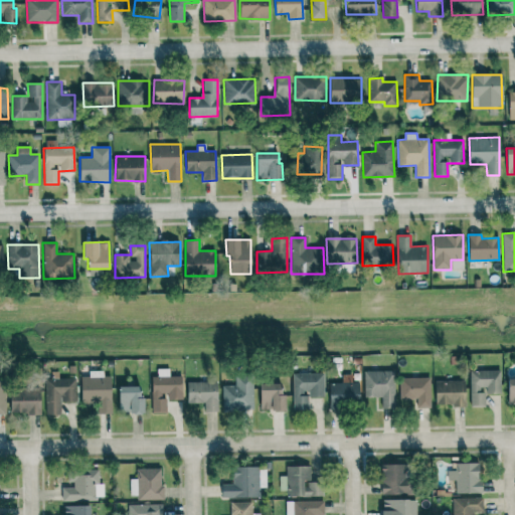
[(166,400),(183,399),(182,376),(169,376),(169,368),(158,369),(158,376),(152,376),(152,413),(166,413),(166,400)]
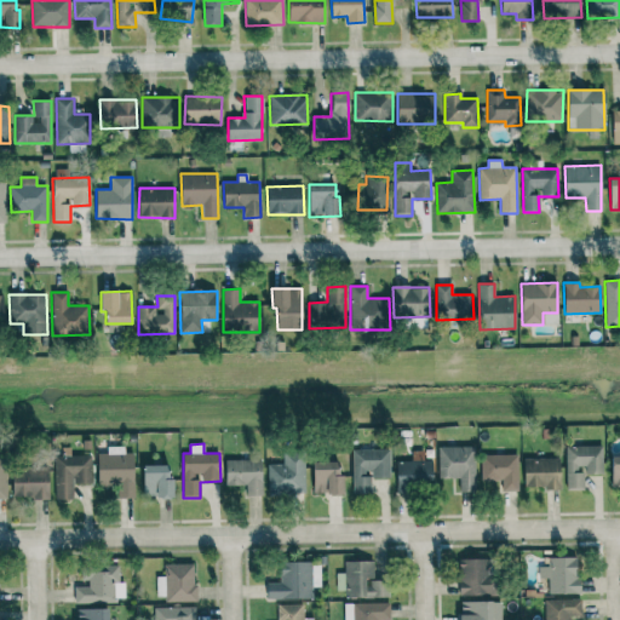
[(438,447),(438,478),(459,478),(459,492),(475,492),(475,446),(438,447)]
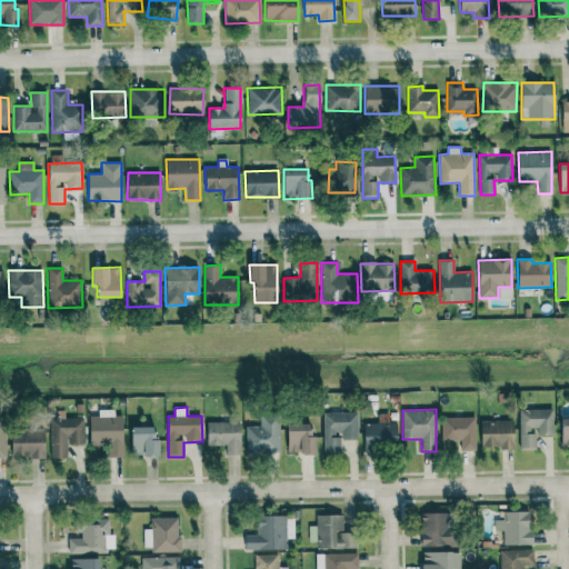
[(553,435),(552,409),(519,410),(520,449),(536,449),(536,436),(553,435)]
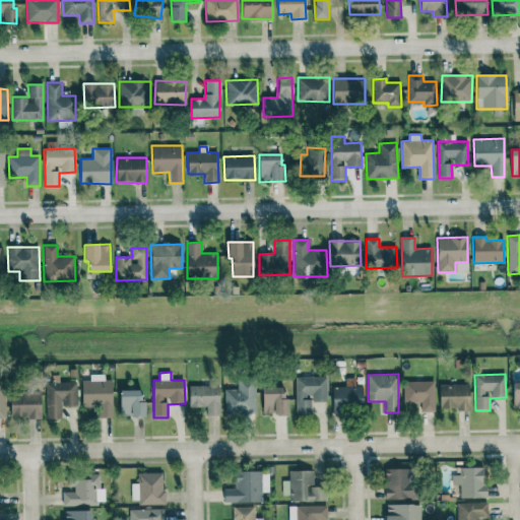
[(296,414),(312,414),(311,401),(327,400),(327,377),(296,377),(296,414)]
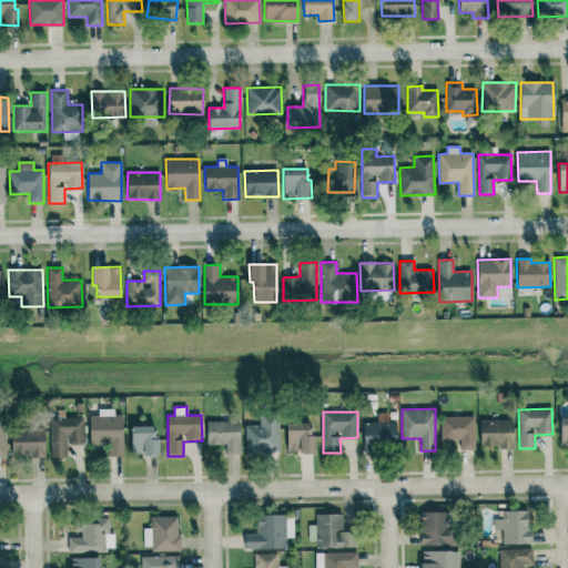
[(280,453),(279,414),(259,415),(260,425),(245,425),(245,453),(280,453)]
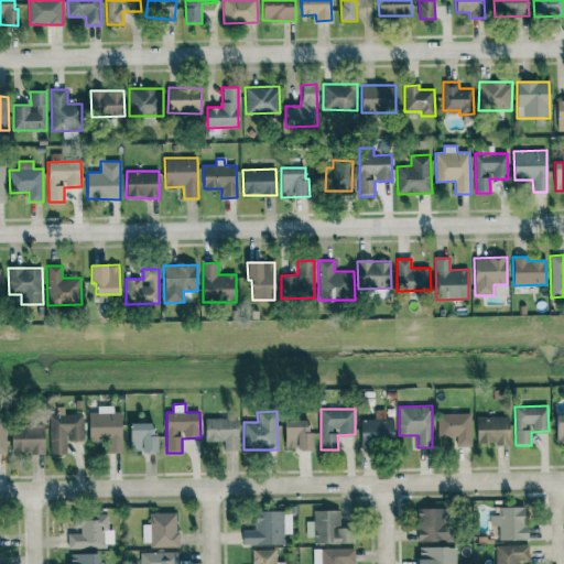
[(88,413),(89,442),(107,441),(107,453),(122,453),(121,412),(88,413)]
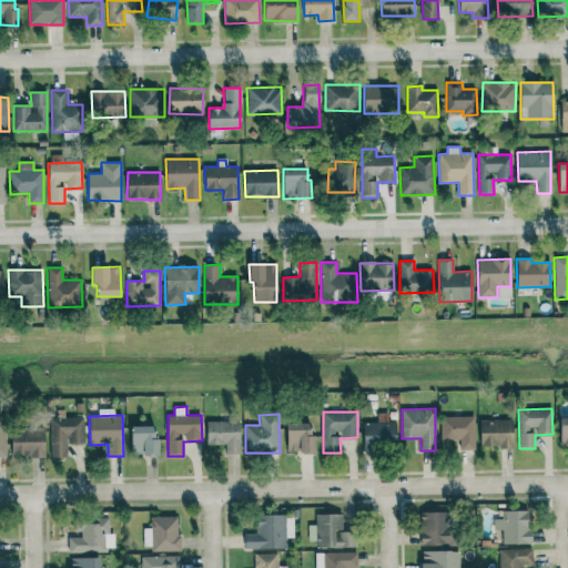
[(440,417),(440,442),(459,440),(459,449),(475,449),(474,416),(440,417)]
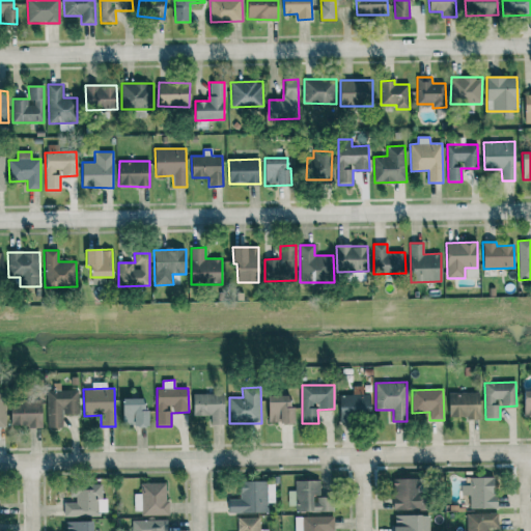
[(47,391),(48,428),(62,427),(62,415),(79,414),(79,390),(47,391)]
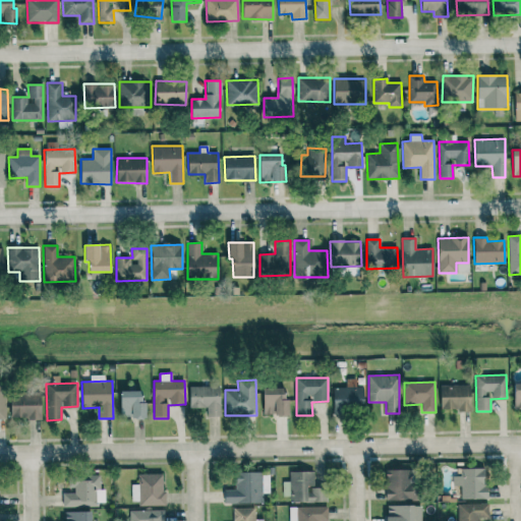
[(440,386),(441,411),(470,410),(470,385),(440,386)]
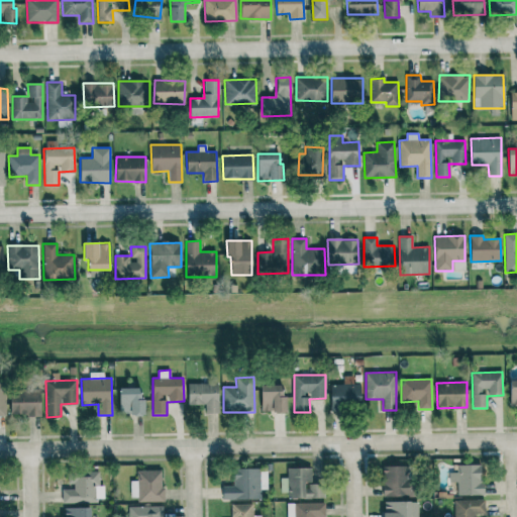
[(219,383),(188,384),(188,405),(205,404),(205,413),(219,413),(219,383)]
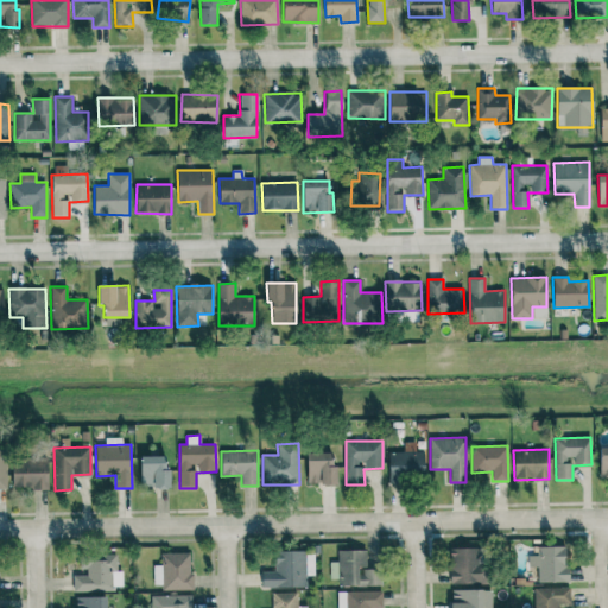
[(334,451),(305,453),(308,485),(335,483),(334,451)]
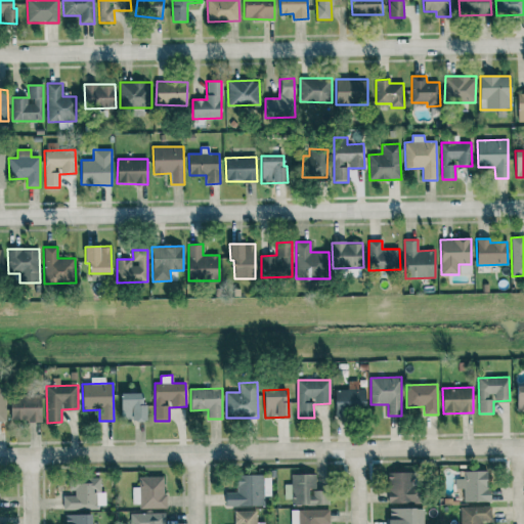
[(335,390),(336,413),(365,412),(364,389),(335,390)]
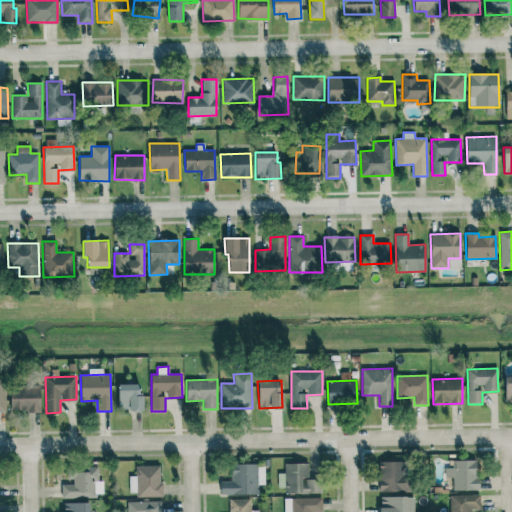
[(137,383),(117,384),(119,411),(144,410),(143,395),(137,395),(137,383)]
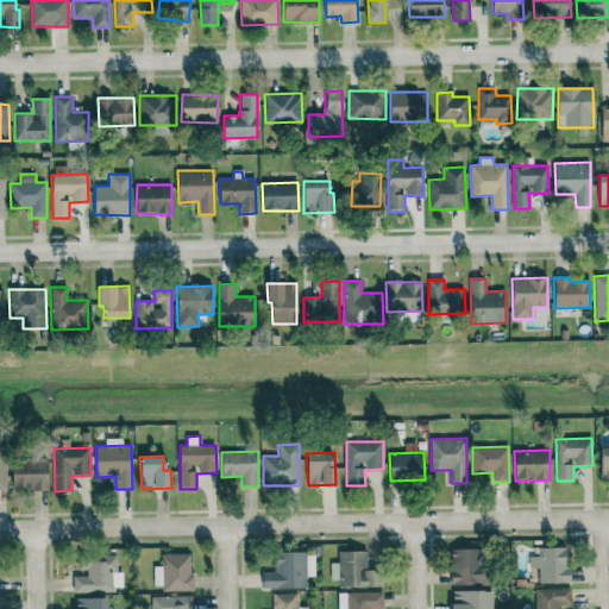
[(49,490),(48,458),(12,459),(13,491),(49,490)]
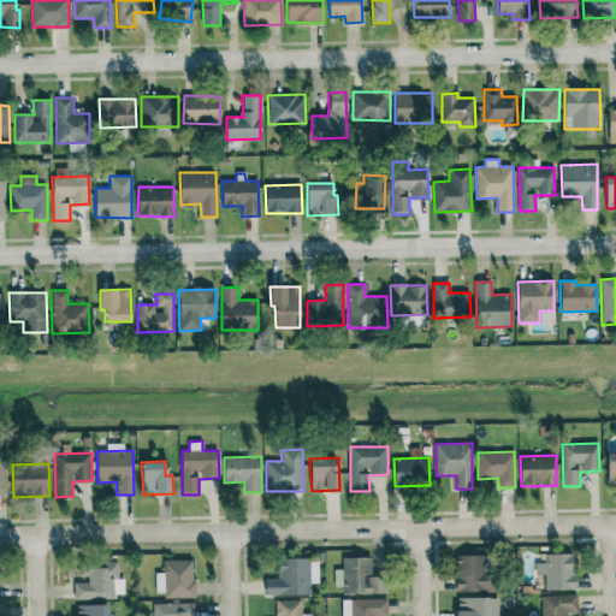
[(574,590),(574,554),(537,554),(538,574),(545,574),(545,590),(574,590)]
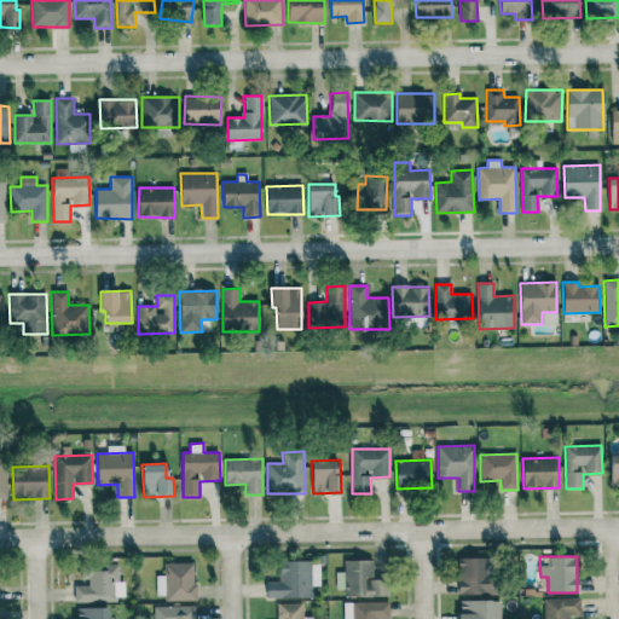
[(487,557),(457,559),(460,595),(496,594),(496,577),(487,577),(487,557)]
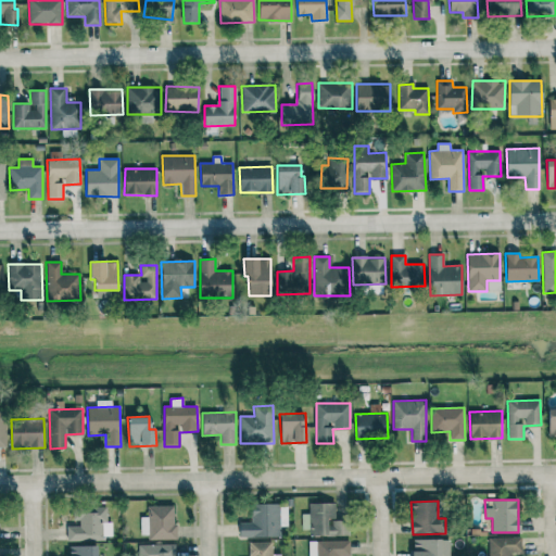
[(308,504),(310,536),(349,535),(349,520),(335,520),(335,503),(308,504)]
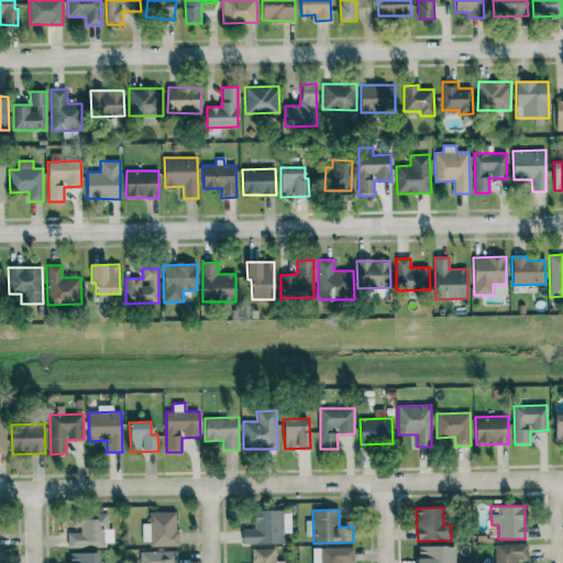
[(243,529),(243,544),(284,543),(284,532),(290,532),(290,523),(283,523),(283,510),(254,510),(254,529),(243,529)]
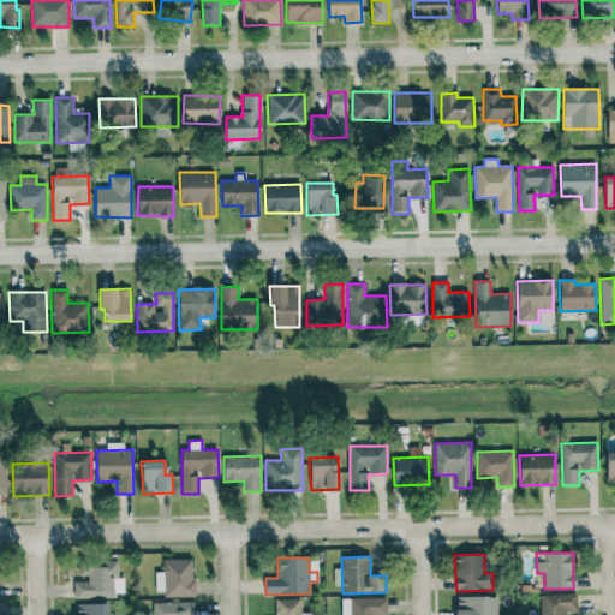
[(193,596),(193,560),(162,560),(163,572),(156,572),(156,596),(193,596)]
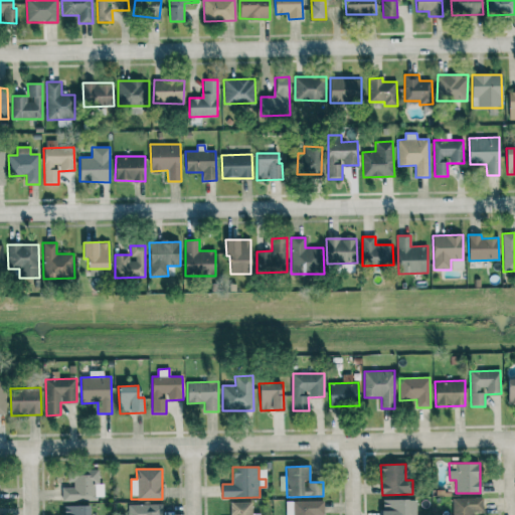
[(61,487),(61,501),(96,501),(96,482),(99,482),(99,470),(69,471),(70,487),(61,487)]
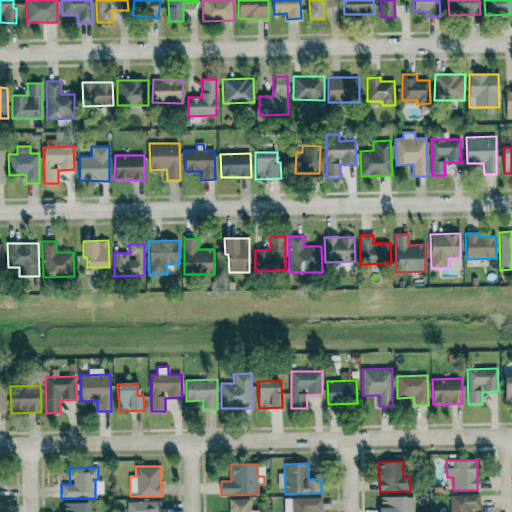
[(449,496),(449,511),(471,511),(471,510),(480,509),(480,495),(449,496)]
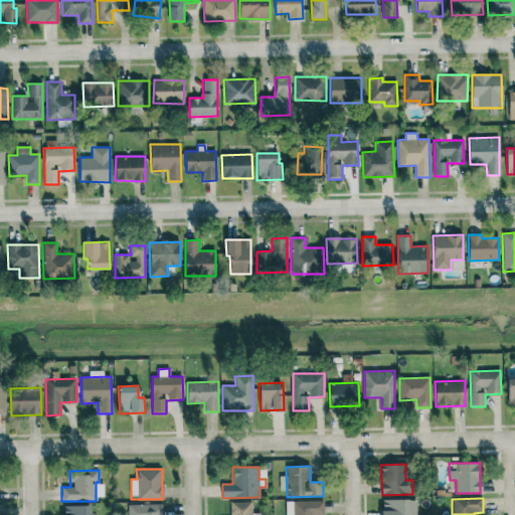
[(415,514),(416,500),(382,500),(381,514),(415,514)]
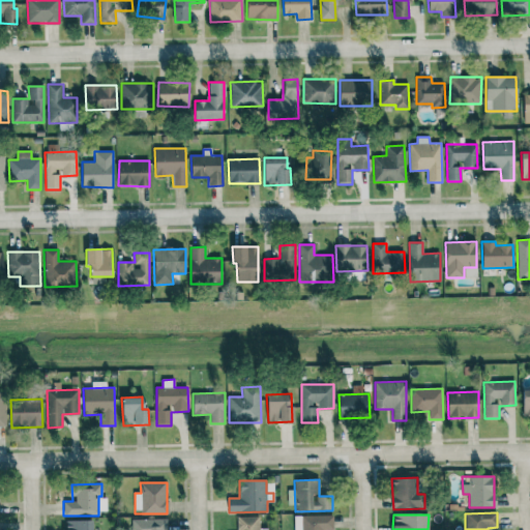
[(328,529),(332,529),(332,516),(294,516),(294,529),(328,529)]
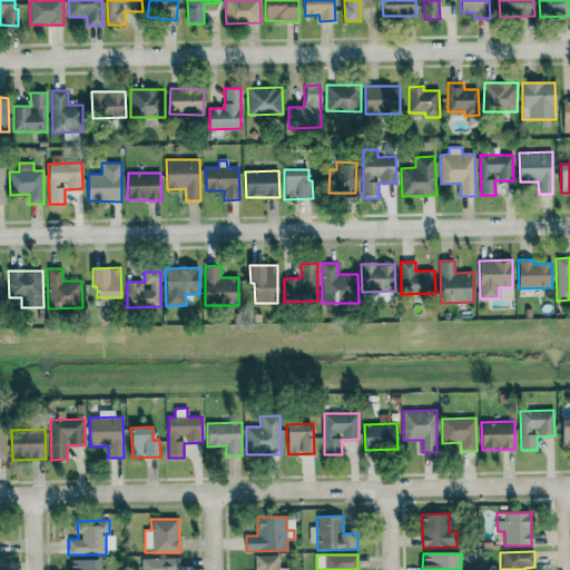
[(278,569),(279,556),(255,556),(255,569),(278,569)]
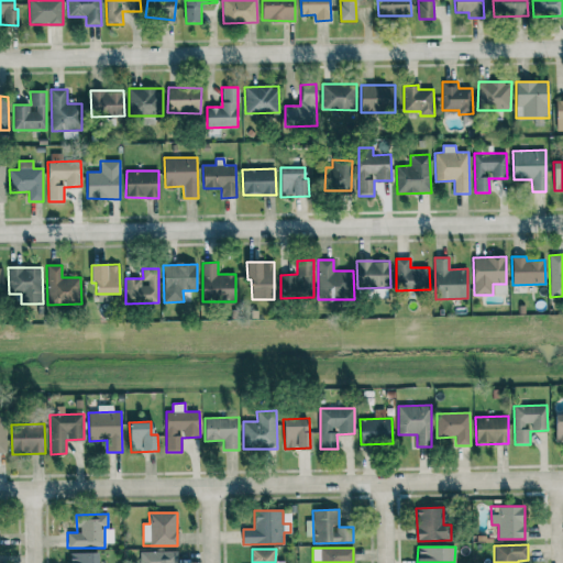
[(177,562),(178,551),(140,552),(140,562),(177,562)]
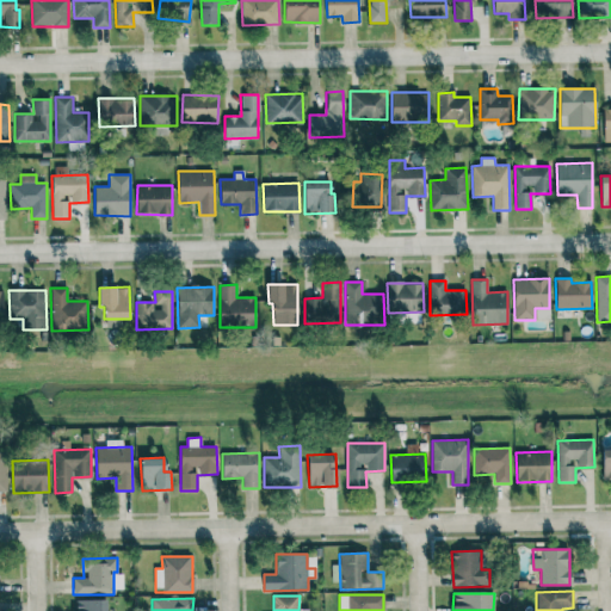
[(106,610),(106,599),(75,600),(74,610),(106,610)]
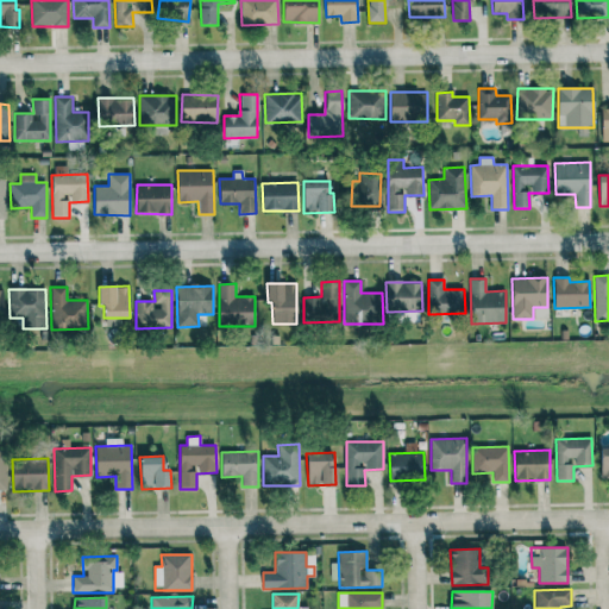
All buildings are outlined.
